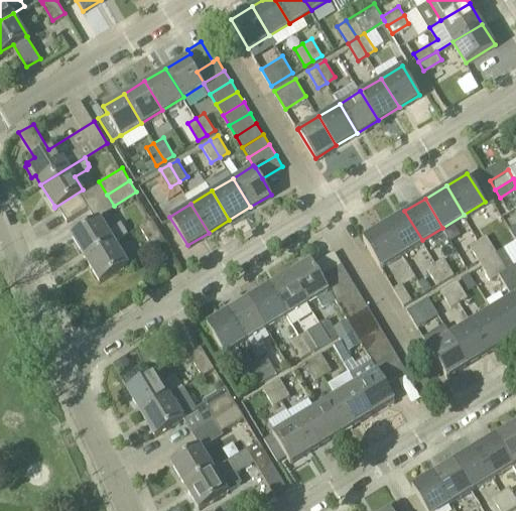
[(422,240),(404,211),(383,224),(401,253),(422,240)]
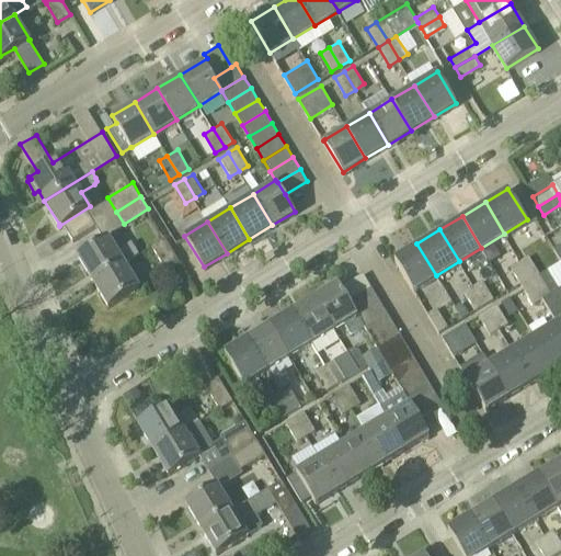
[(560,229),(551,236),(556,245),(560,240),(560,229)]
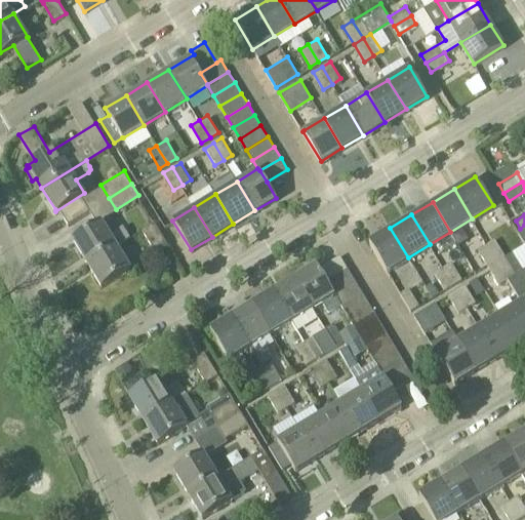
[(142,228),(145,234),(156,251),(167,243),(154,221),(142,228)]
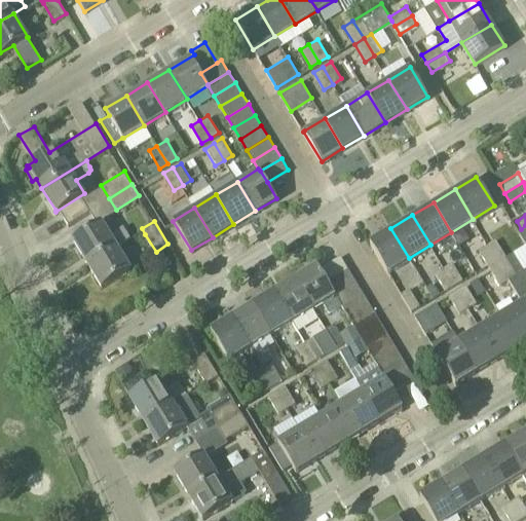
[(87,262),(116,245),(130,235),(122,224),(109,232),(102,222),(73,239),(73,240),(87,262)]
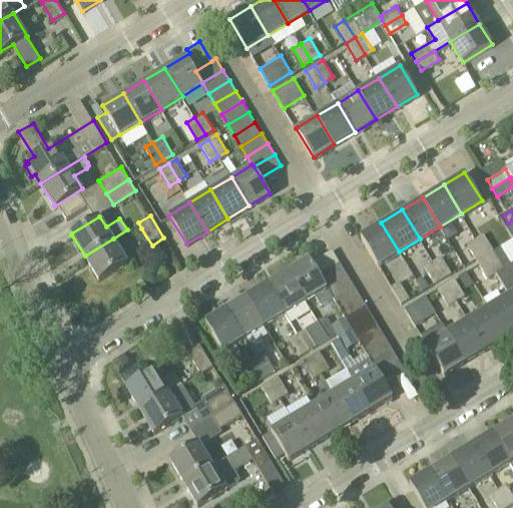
[(361,235),(378,265),(399,251),(381,222),(361,235)]
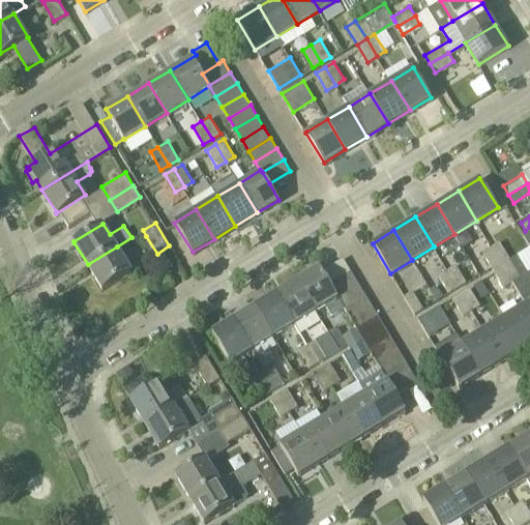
[(501,262),(509,257),(499,239),(491,244),(501,262)]
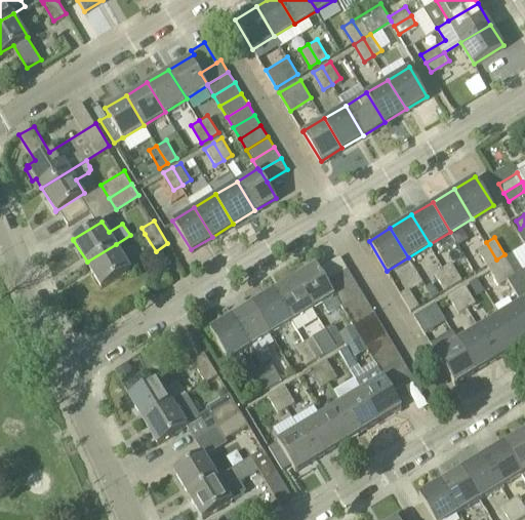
[(477,247),(487,265),(496,260),(486,242),(477,247)]
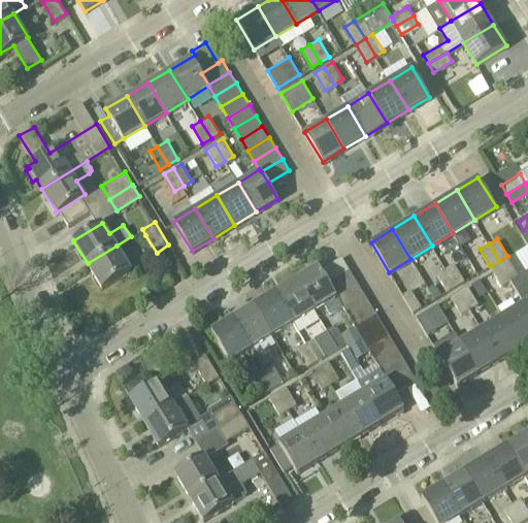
[(130,268),(117,246),(88,263),(101,286),(130,268)]
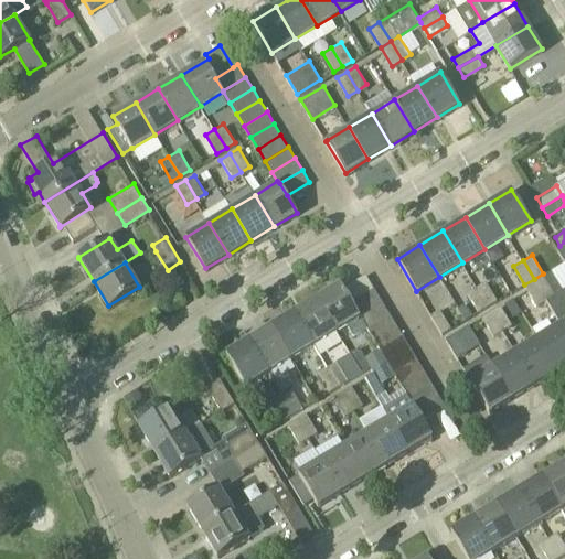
[(350,300),(373,286),(365,272),(342,287),(350,300)]
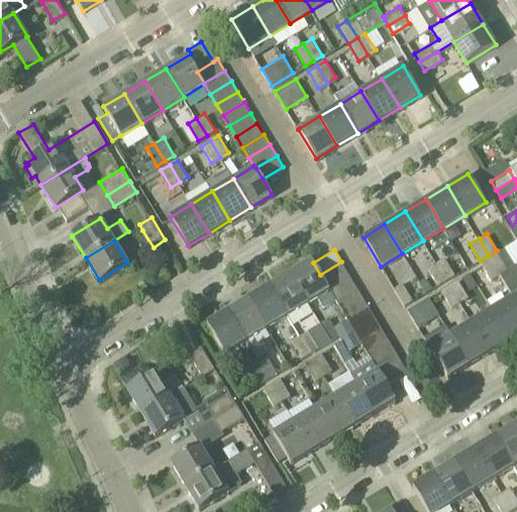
[(497,250),(489,256),(499,273),(508,268),(497,250)]
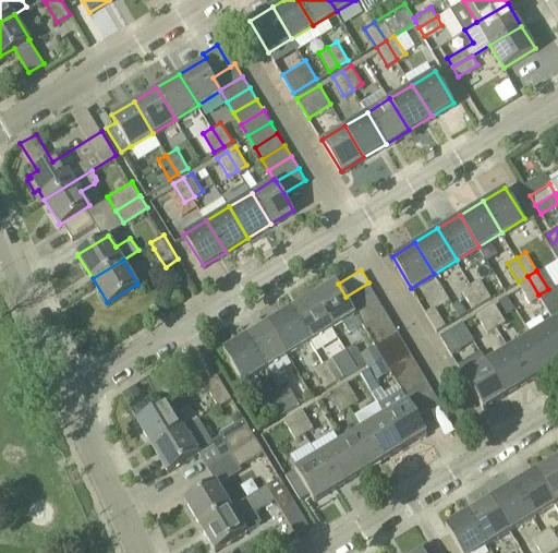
[(480,276),(470,281),(481,301),(490,295),(480,276)]
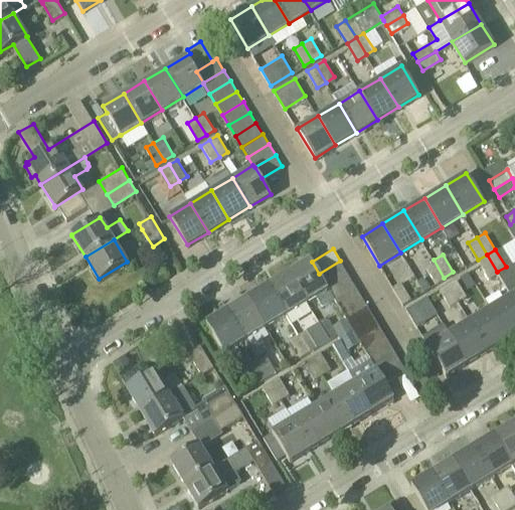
[(487,255),(478,260),(489,277),(497,272),(487,255)]
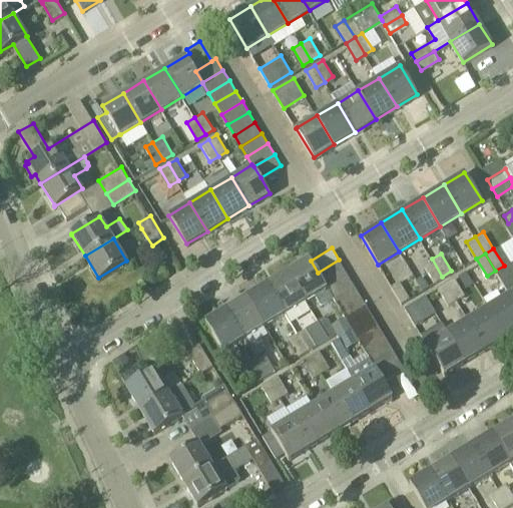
[(288,270),(306,300),(317,293),(321,300),(330,293),(326,287),(324,283),(318,273),(311,261),(309,258),(288,270)]
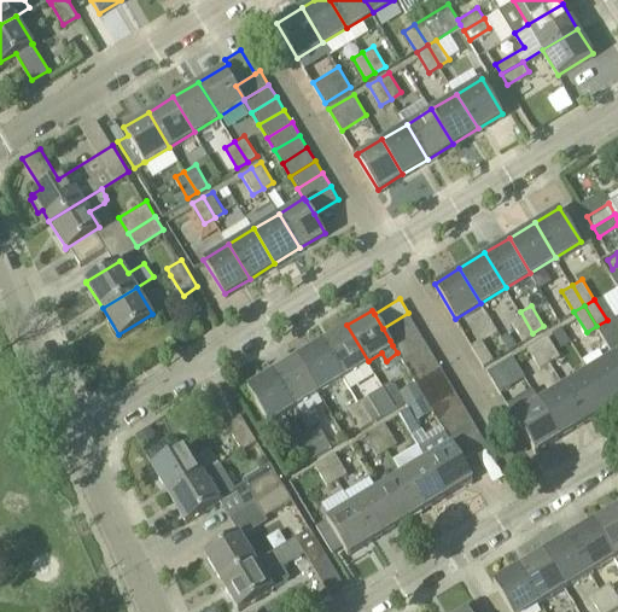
[(532,333),(520,312),(509,319),(523,339),(532,333)]
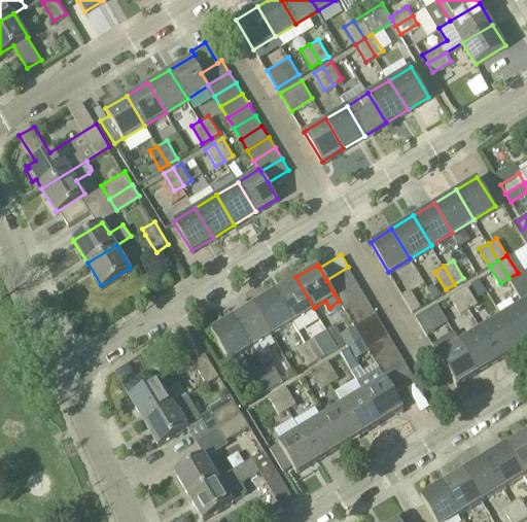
[(332,290),(354,277),(348,267),(326,280),(332,290)]
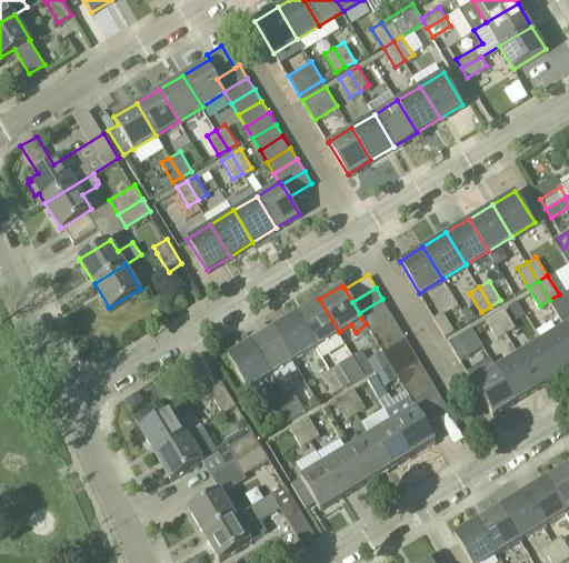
[(339,332),(319,299),(297,313),(316,345),(339,332)]
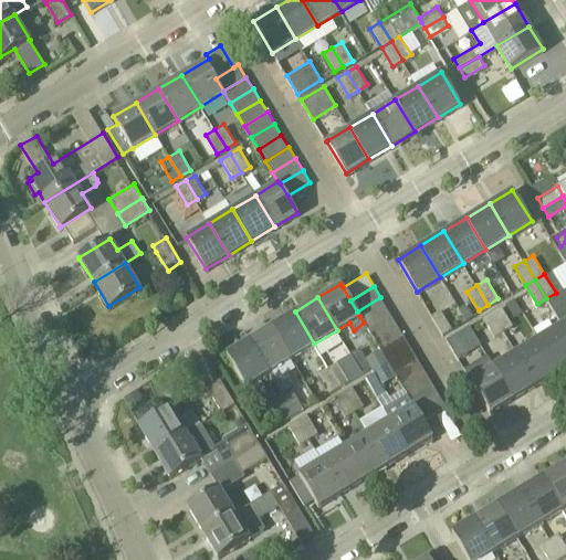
[(380,297),(357,312),(359,316),(364,323),(387,309),(380,297)]
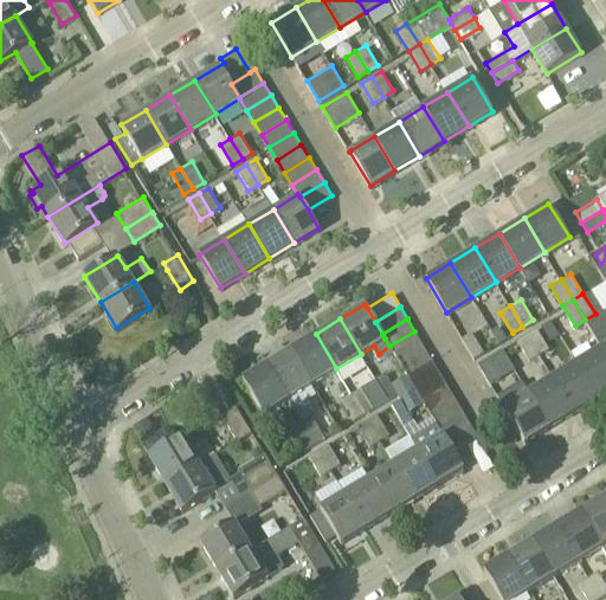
[(526,333),(539,353),(549,347),(536,326),(526,333)]
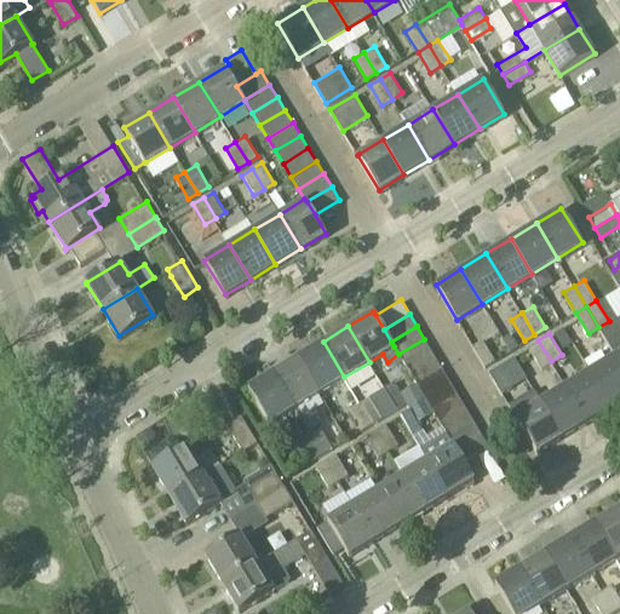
[(482,338),(472,344),(484,365),(494,359),(482,338)]
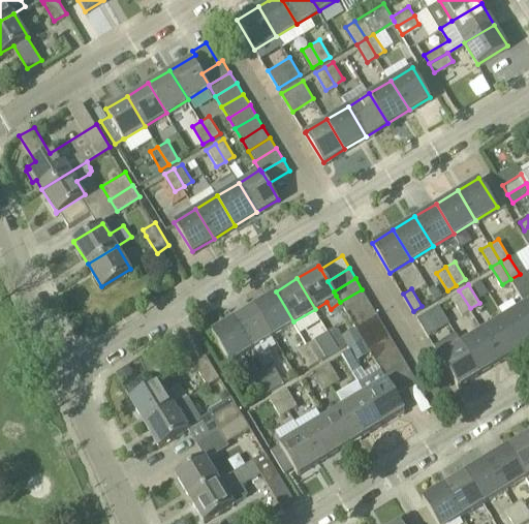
[(362,289),(340,302),(347,313),(369,301),(362,289)]
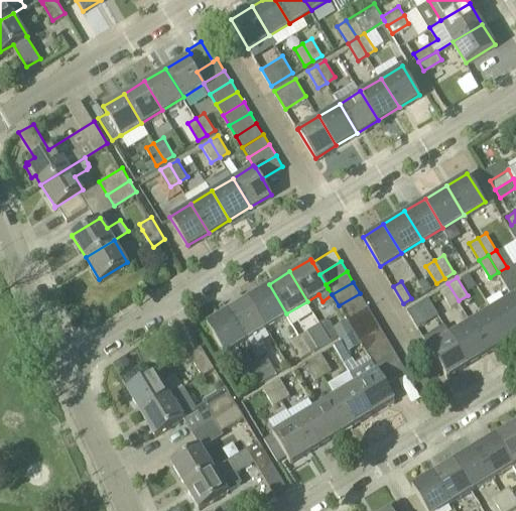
[(459,300),(447,283),(439,288),(449,305),(459,300)]
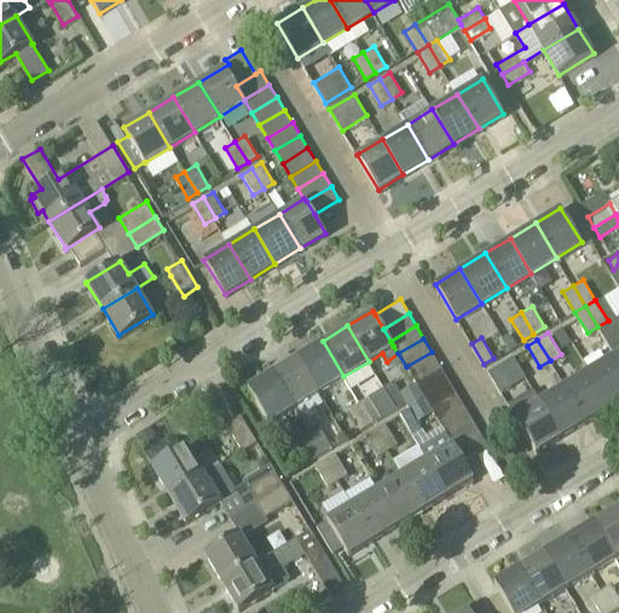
[(298,356),(319,392),(343,376),(323,341),(298,356)]
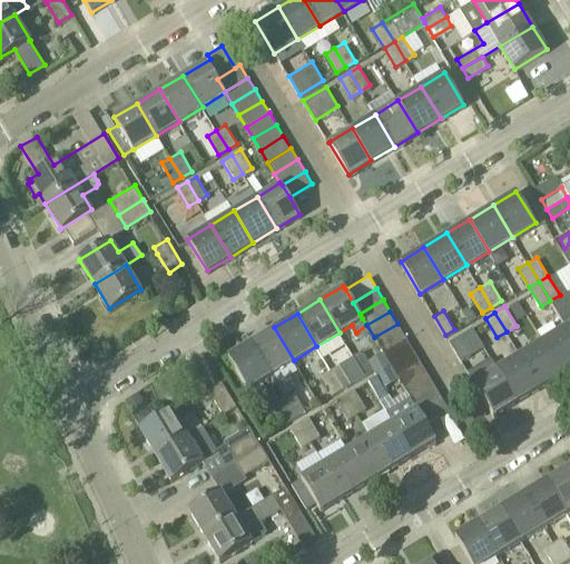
[(397,324),(374,337),(381,349),(404,335),(397,324)]
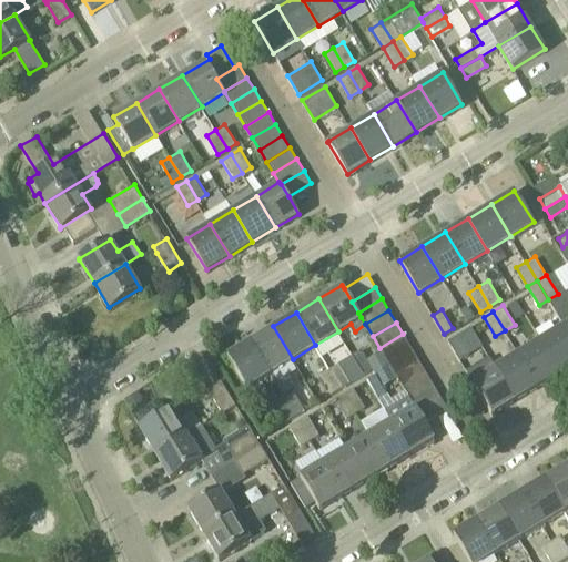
[(470,325),(447,339),(458,358),(483,344),(470,325)]
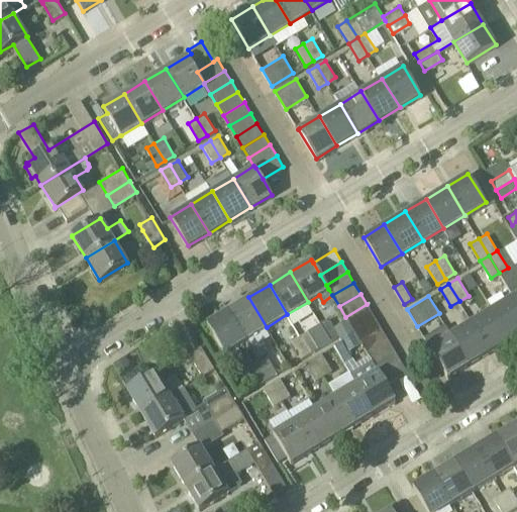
[(510,337),(516,333),(516,301),(513,296),(493,308),(510,337)]
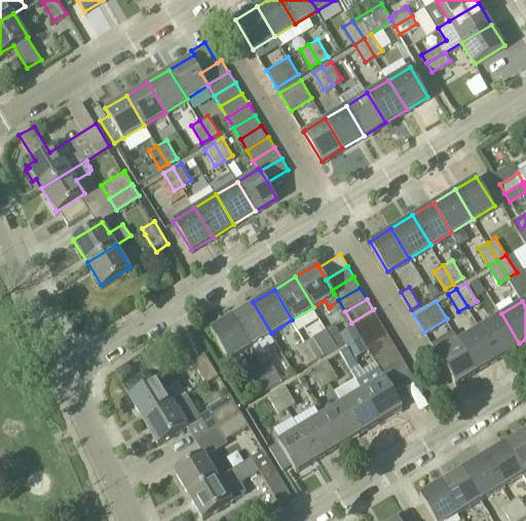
[(253,302),(231,315),(250,345),(271,333),(253,302)]
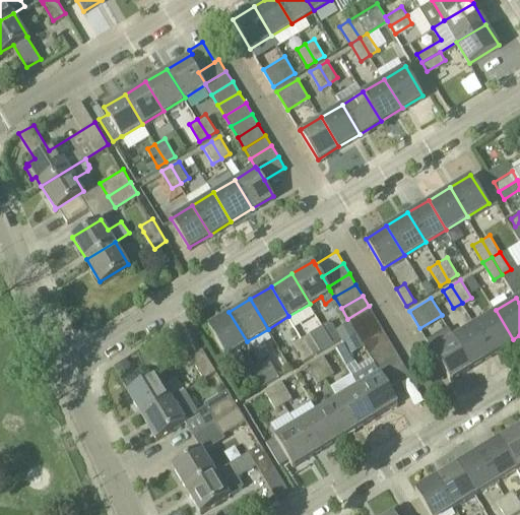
[(369,306),(347,319),(354,330),(376,317),(369,306)]
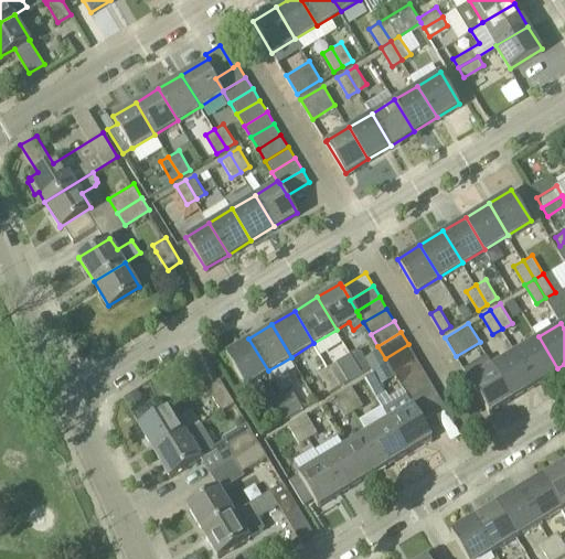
[(535,383),(557,368),(539,336),(515,351),(535,383)]
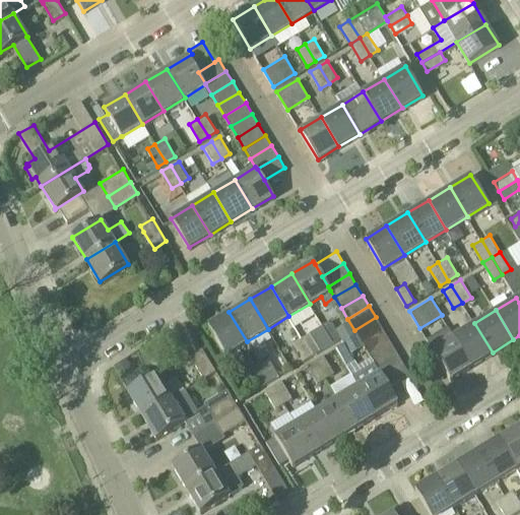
[(225,355),(247,341),(229,312),(208,325),(225,355)]
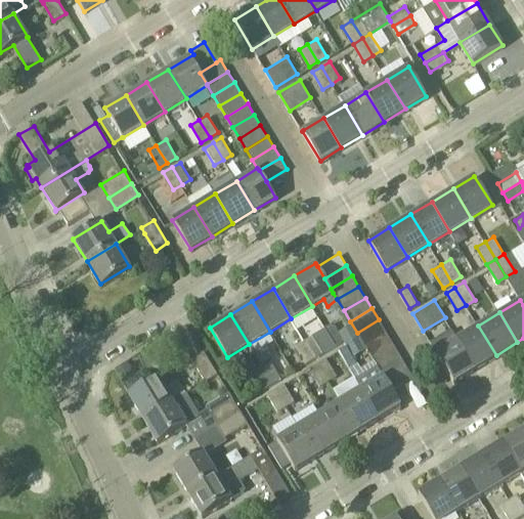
[(379,319),(357,333),(364,344),(385,331),(379,319)]
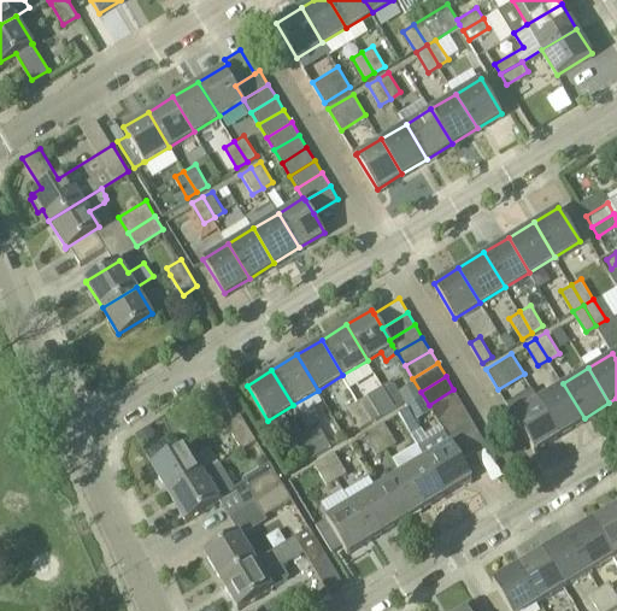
[(392,377),(382,385),(394,405),(405,399),(392,377)]
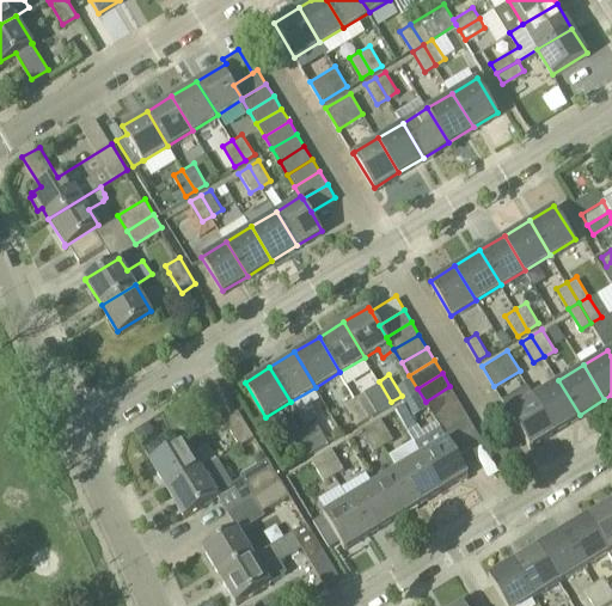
[(555,430),(580,415),(558,380),(534,396),(555,430)]
